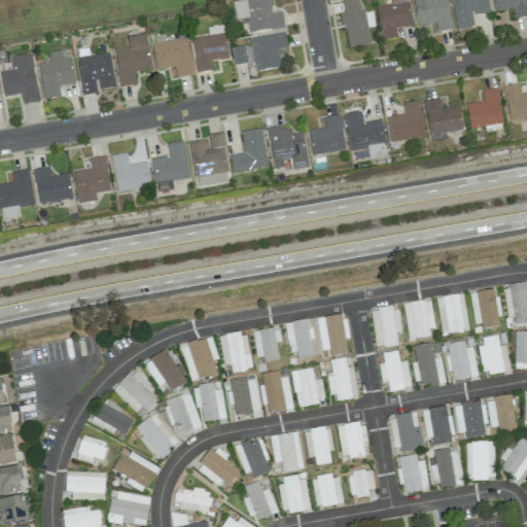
[(249,32),(283,28),(281,11),(272,12),(269,0),(241,0),(232,1),(235,25),(248,23),(249,32)]
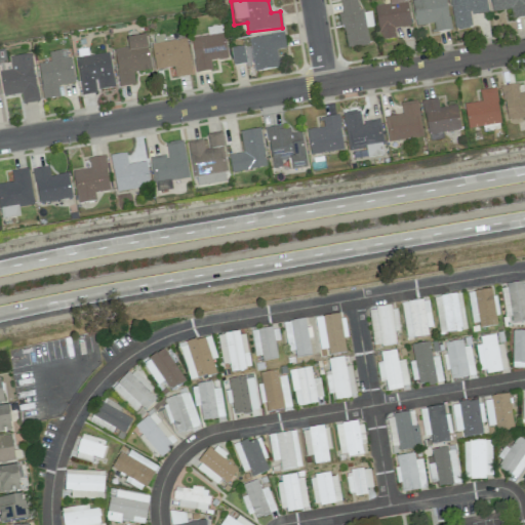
[(346,48),(368,45),(365,27),(373,26),(370,9),(359,11),(357,0),(339,0),(342,14),(340,14),(346,48)]
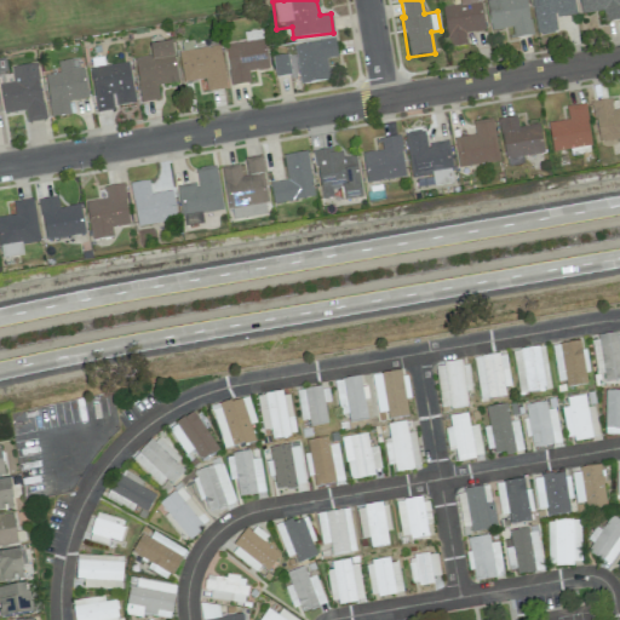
[(442,6),(447,47),(466,45),(465,33),(483,30),(478,0),(458,0),(459,5),(442,6)]
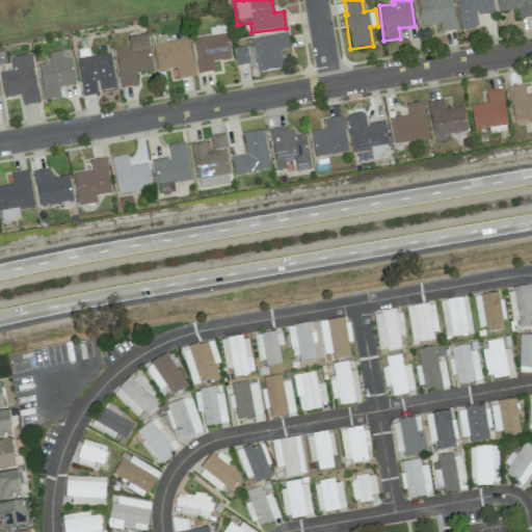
[(417,0),(420,26),(440,24),(441,32),(455,30),(451,0),(417,0)]
